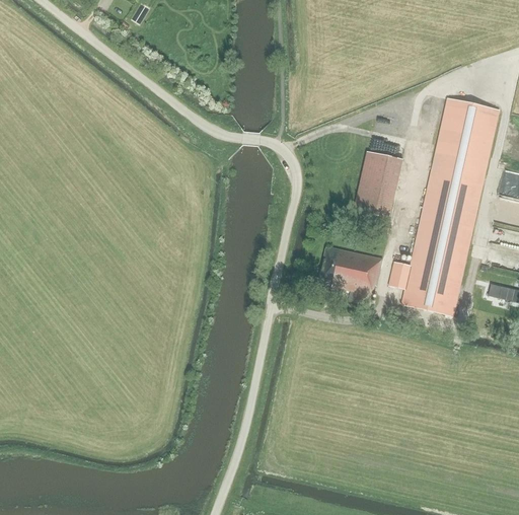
[(129,25),(122,20),(118,25),(125,30),(129,25)]
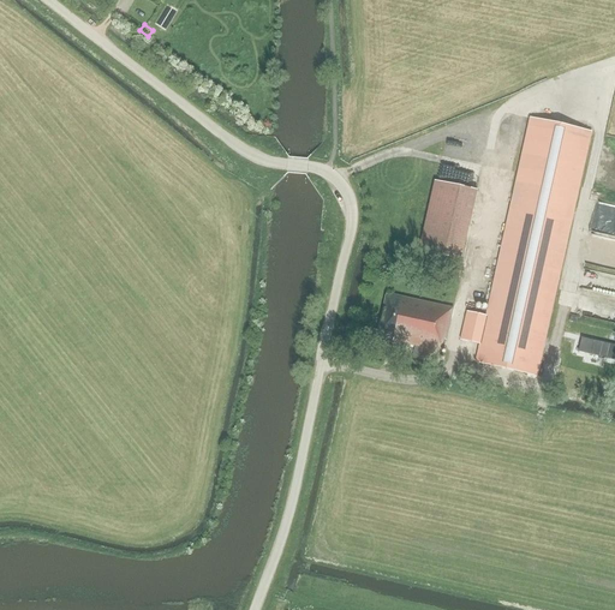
[(476,358),(537,372),(591,129),(530,115),(487,310),(467,306),(461,335),(481,339),(476,358)]
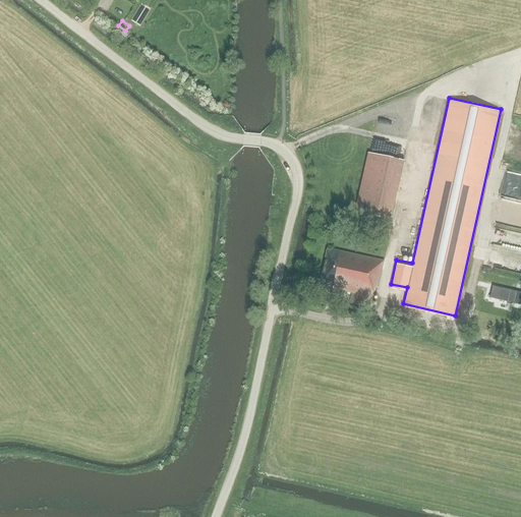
[(391,218),(404,158),(368,150),(354,210),(391,218)]
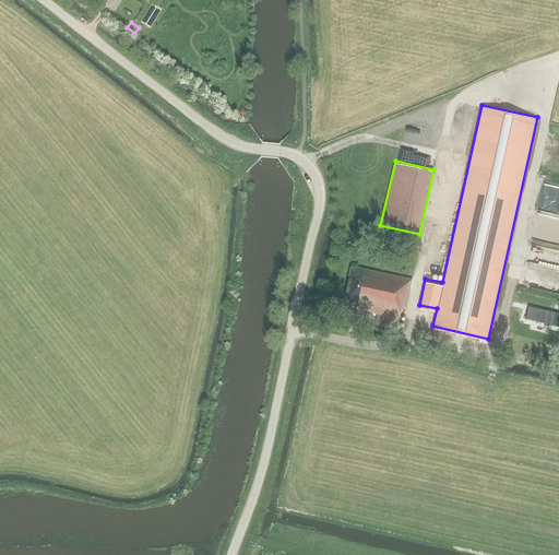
[(558,264),(558,246),(537,241),(534,259),(558,264)]
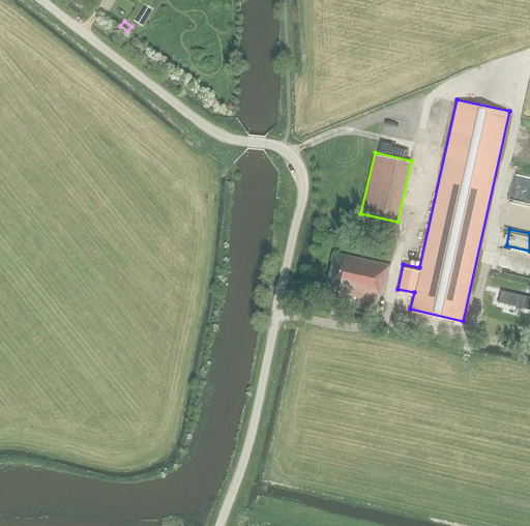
[(385,290),(390,262),(333,250),(326,285),(340,287),(339,290),(358,294),(356,304),(378,310),(383,289),(385,290)]
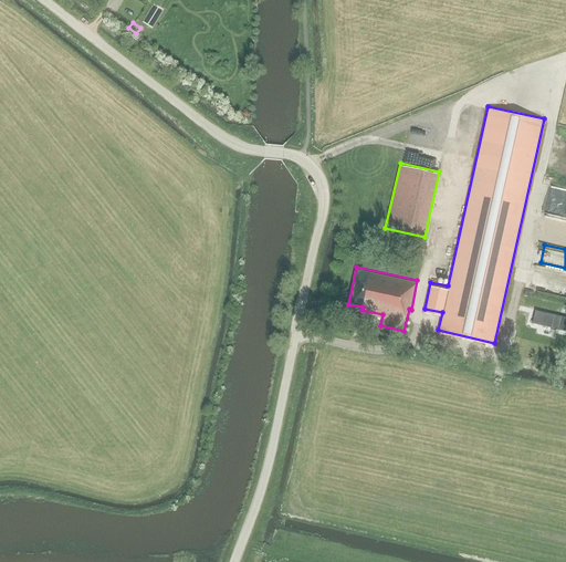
[(565,313),(535,306),(532,320),(565,328),(565,321),(565,313)]
